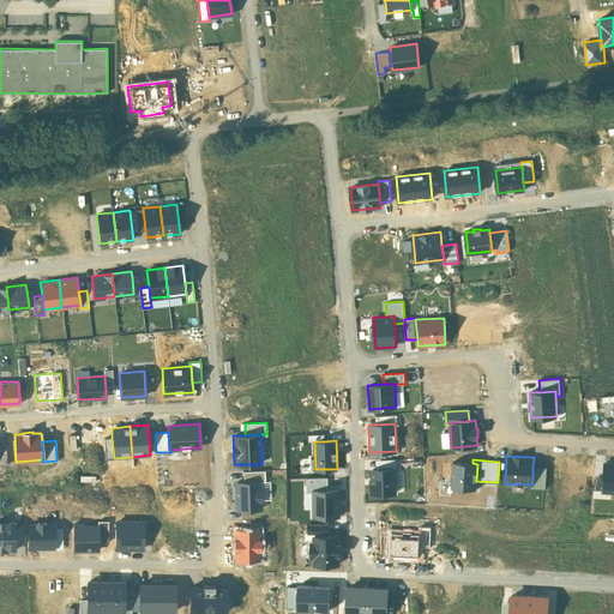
[(473,463),(453,462),(452,487),(476,488),(476,481),(477,464),(473,463)]
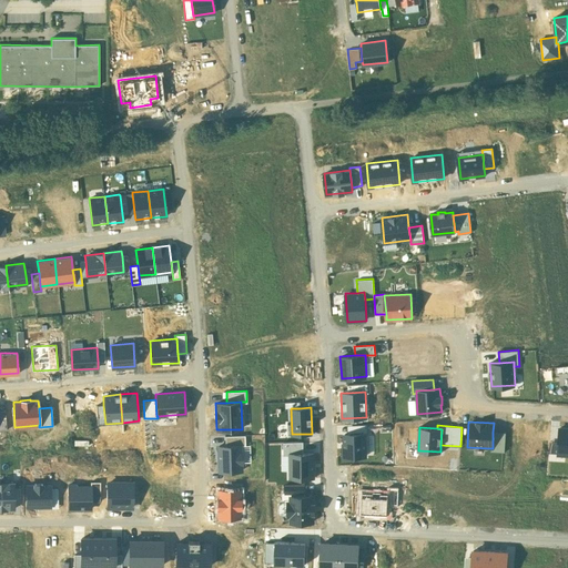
[(505,433),(493,432),(493,448),(490,448),(490,452),(504,452),(505,433)]
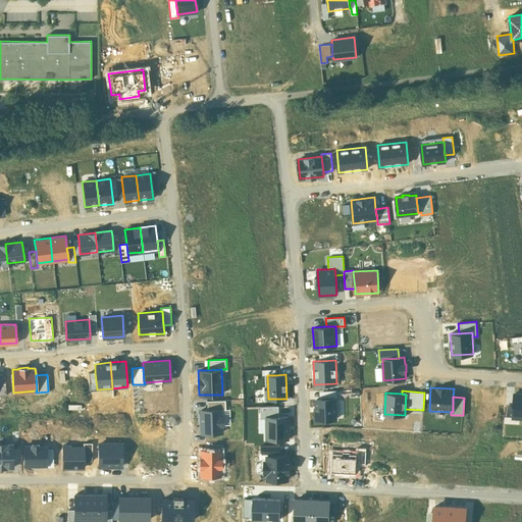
[(320,398),(315,399),(315,407),(315,420),(337,419),(336,398),(320,398)]
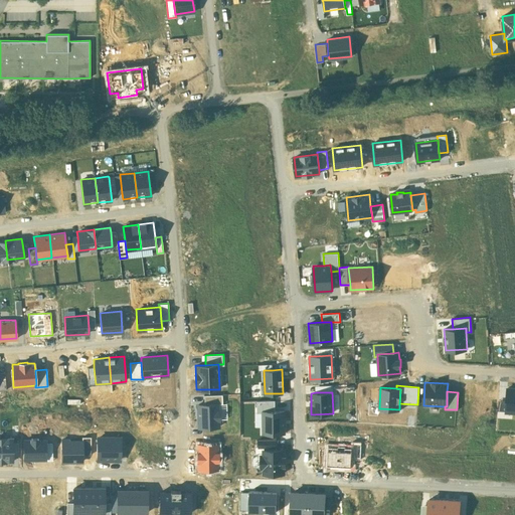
[(204,395),(204,403),(218,403),(222,403),(221,394),(204,395)]
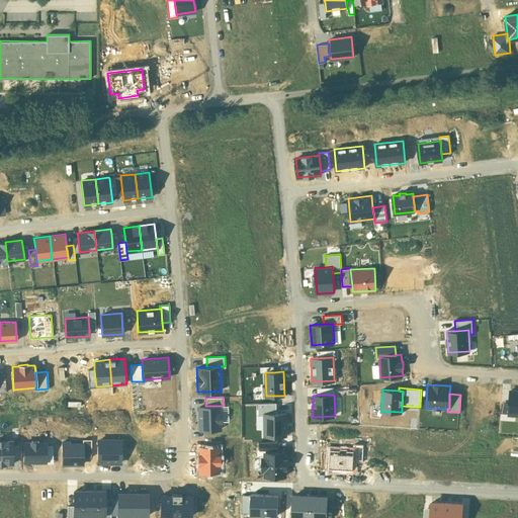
[(258,415),(264,415),(264,413),(276,413),(276,403),(258,404),(258,415)]
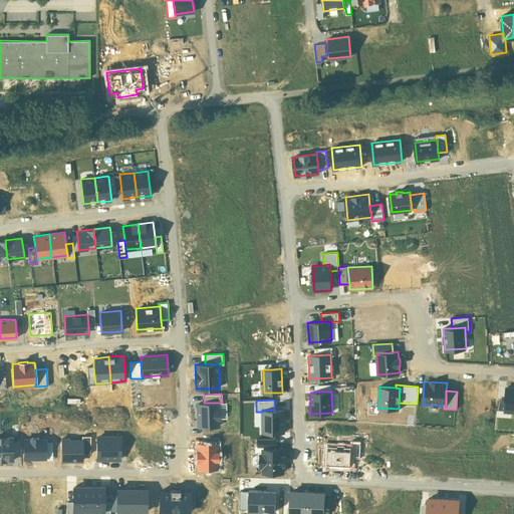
[(497,410),(505,411),(506,401),(498,400),(497,410)]
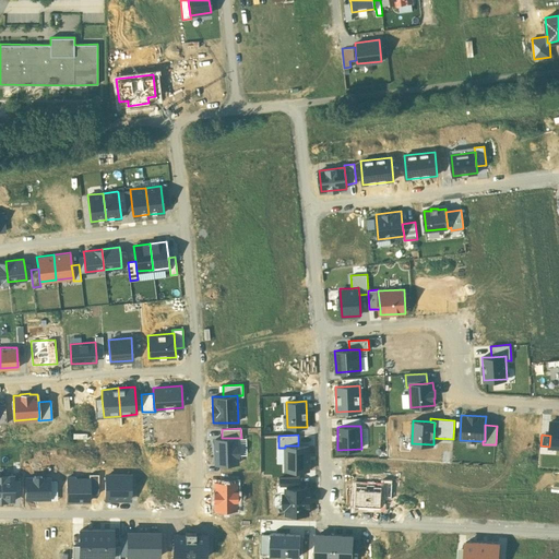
[(222,438),(214,439),(214,464),(238,463),(237,438),(222,438)]
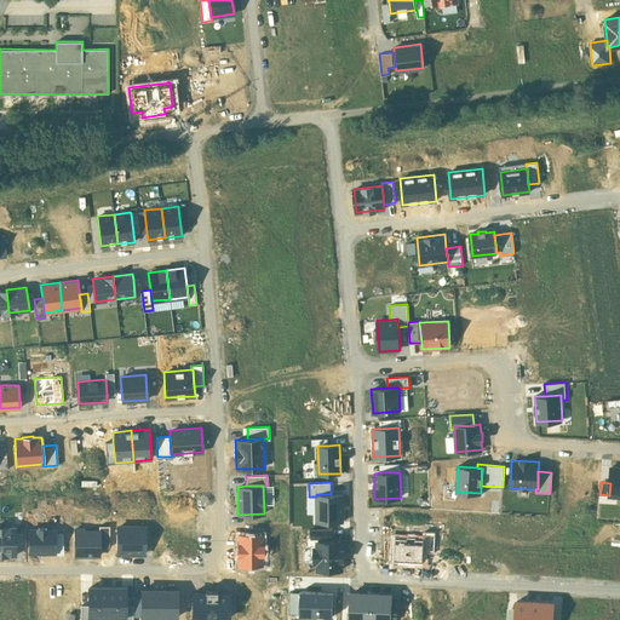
[(331,494),(316,494),(316,497),(316,522),(344,521),(343,494),(331,494)]
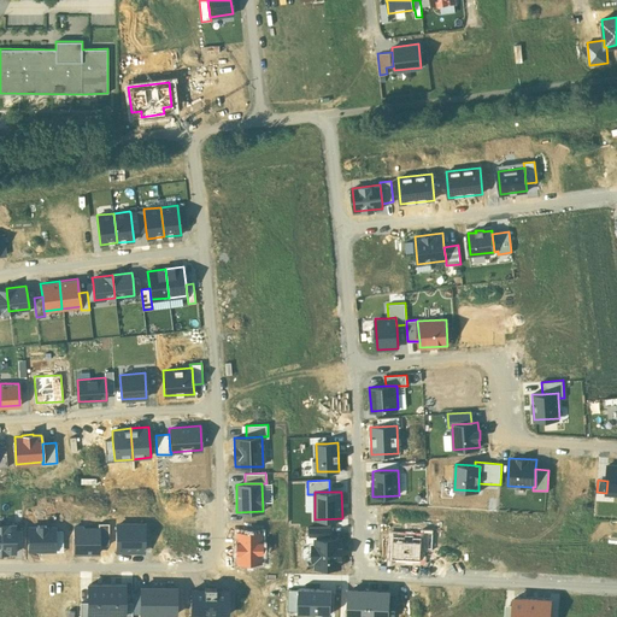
[(16,523),(0,523),(0,552),(16,552),(16,547),(16,529),(16,523)]
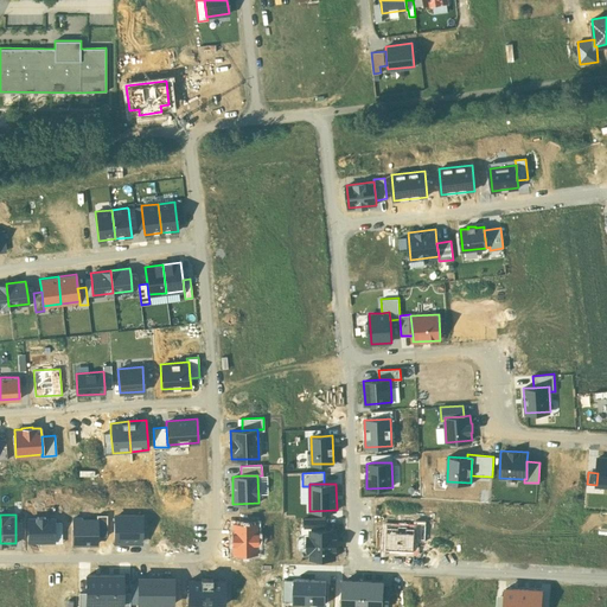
[(97,518),(97,535),(107,535),(107,515),(97,515),(97,518)]
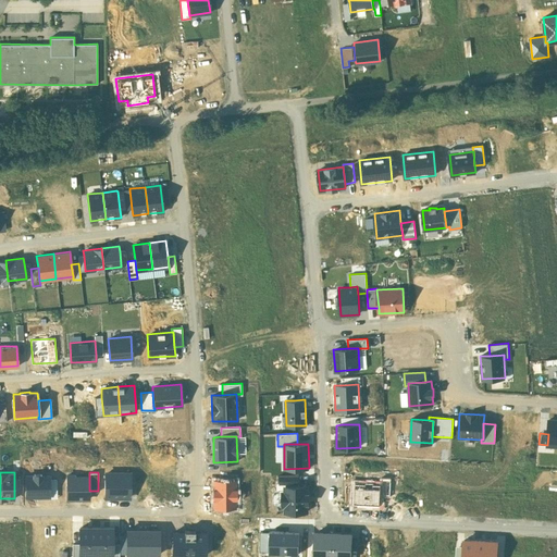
[(131,472),(106,472),(106,497),(130,497),(131,472)]
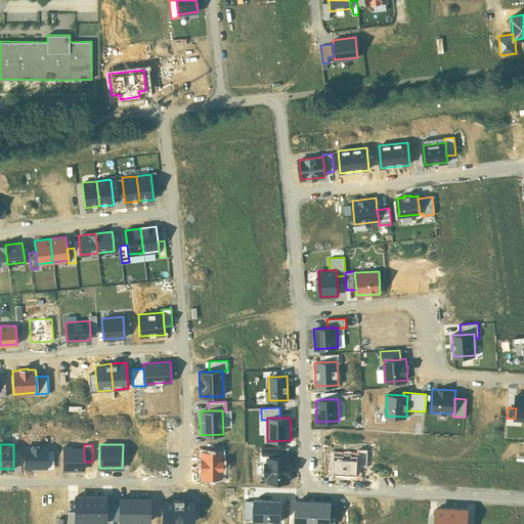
[(70,445),(62,445),(62,470),(84,470),(84,462),(84,447),(71,447),(70,445)]
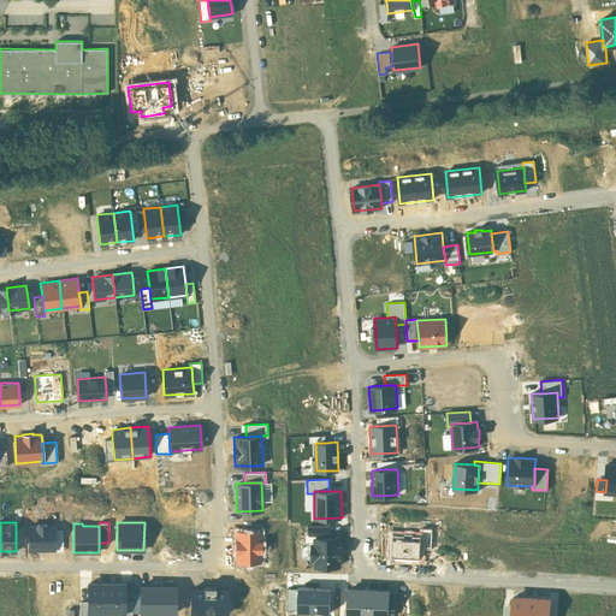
[(54,525),(28,525),(28,549),(54,549),(54,529),(54,525)]
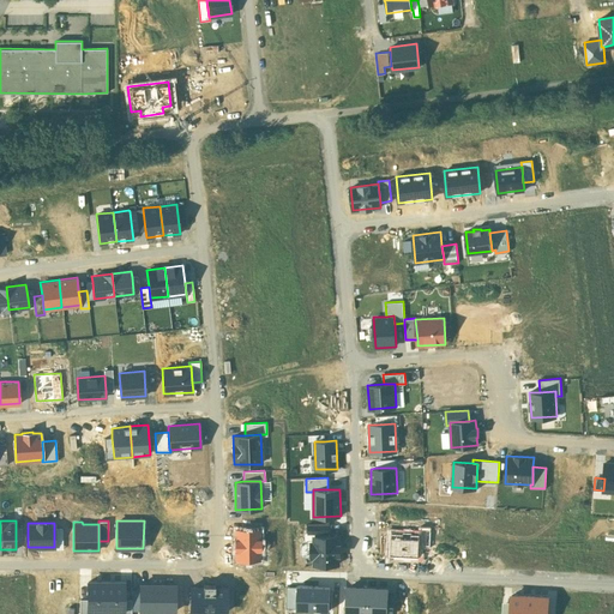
[(420,535),(419,547),(429,548),(431,528),(420,527),(420,535)]
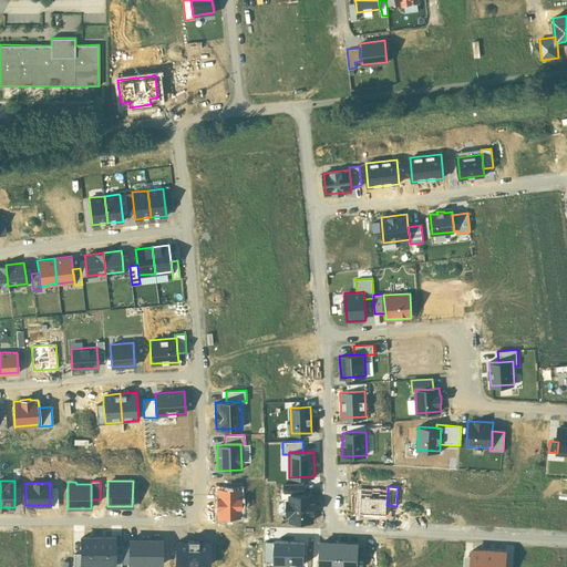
[(217,488),(217,517),(239,517),(239,488),(217,488)]
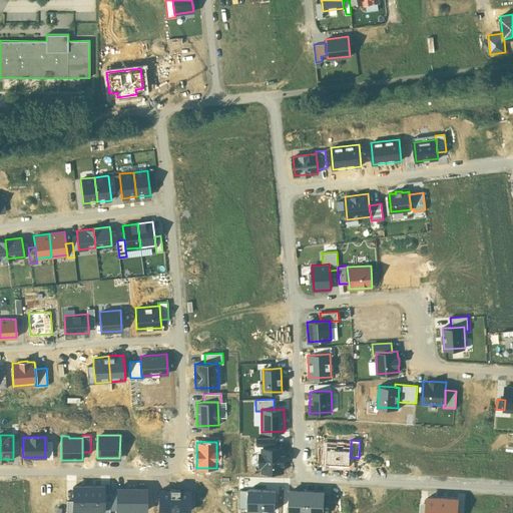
[(327,446),(326,465),(350,466),(350,457),(351,447),(344,446),(344,445),(337,445),(337,446),(327,446)]
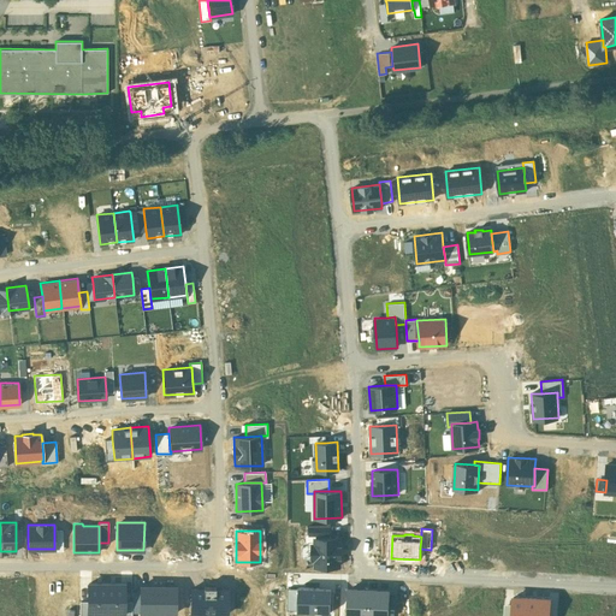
[(341,537),(314,537),(314,543),(312,543),(312,561),(315,561),(315,568),(341,568),(341,558),(342,558),(342,545),(341,545),(341,537)]
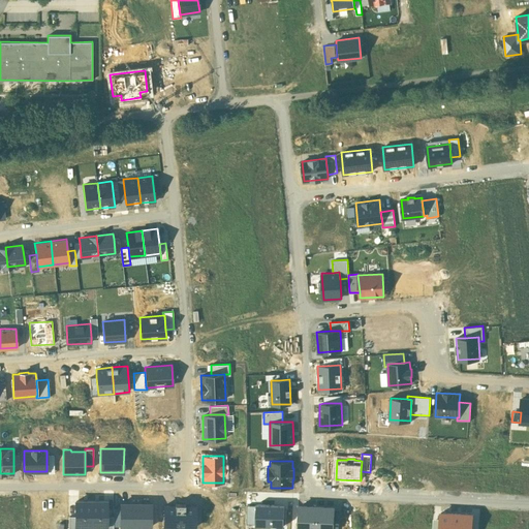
[(91,500),(74,500),(74,517),(74,527),(79,527),(91,527),(91,500)]
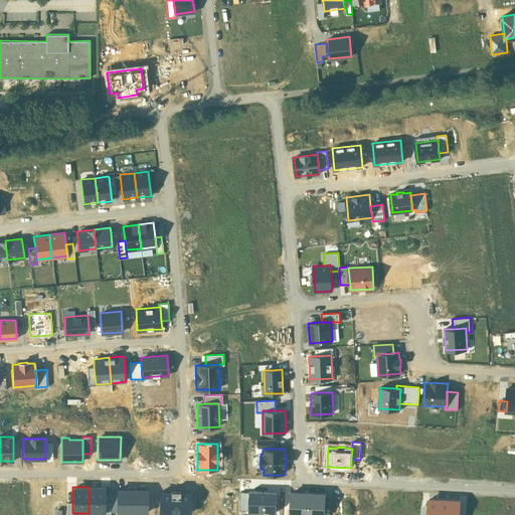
[(89,487),(89,513),(101,513),(104,513),(105,503),(105,487),(89,487)]
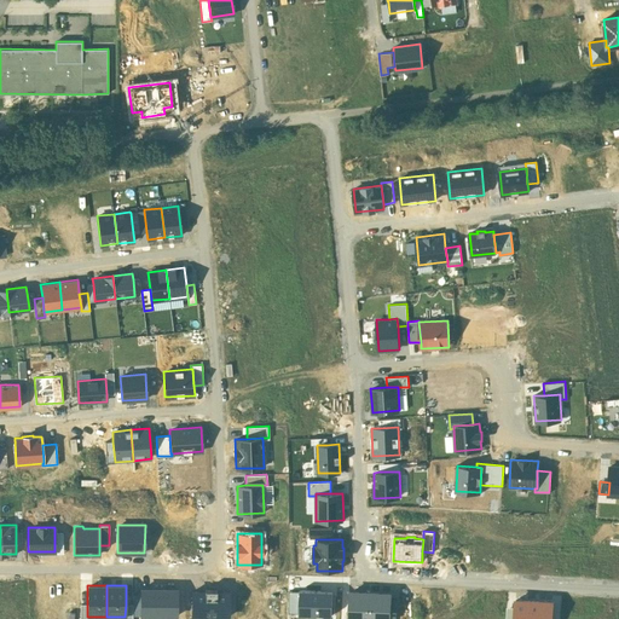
[(158,588),(140,588),(140,595),(140,615),(140,617),(158,617),(158,588)]
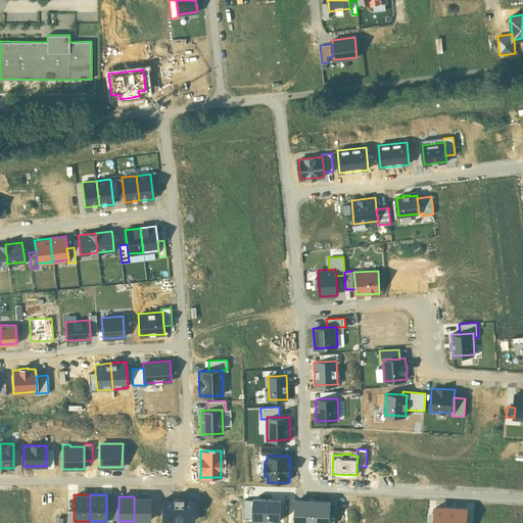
[(134,496),(134,521),(149,521),(149,496),(134,496)]
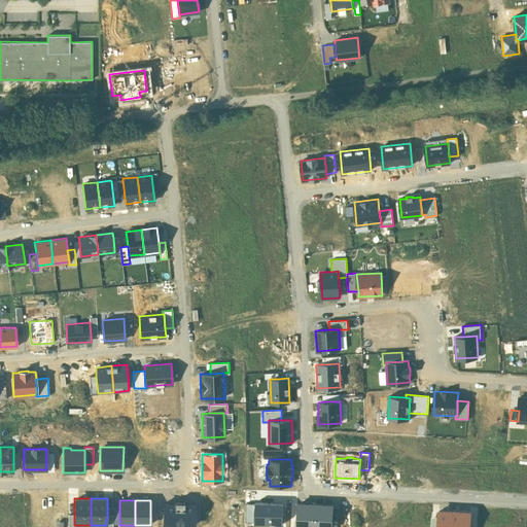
[(179,502),(163,502),(163,525),(178,525),(179,502)]
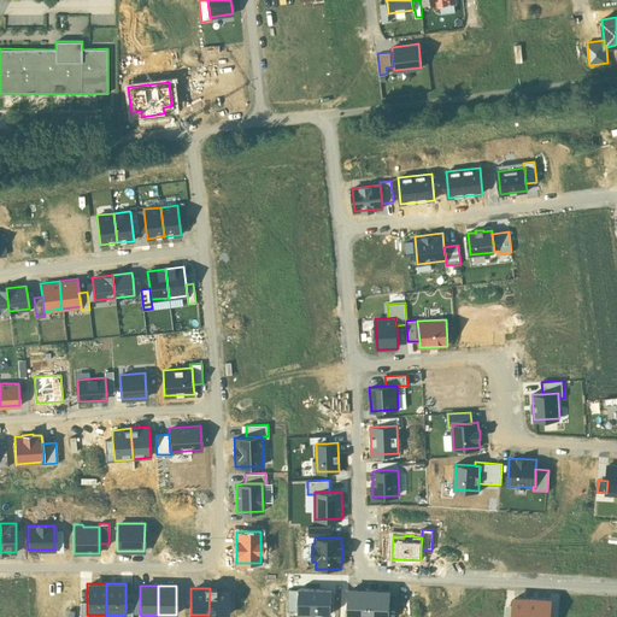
[(210,588),(209,615),(228,616),(229,589),(210,588)]
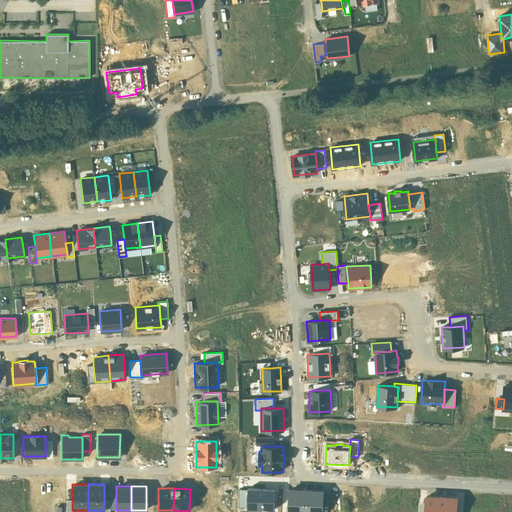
[(248,506),(249,490),(239,489),(239,506),(248,506)]
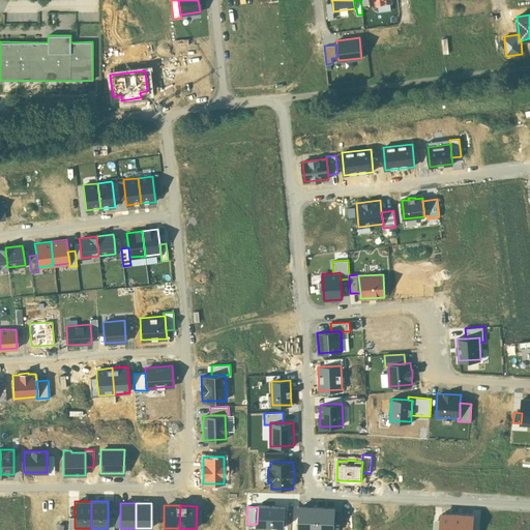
[(284,507),(258,506),(258,507),(257,524),(257,525),(284,526),(284,507)]
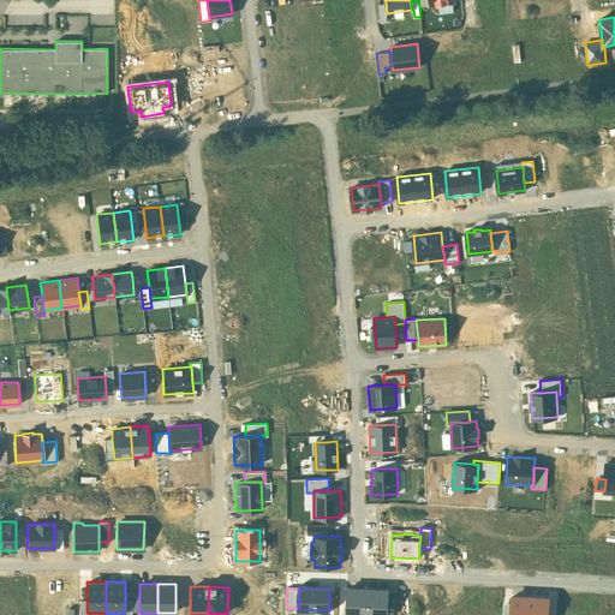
[(366,614),(369,587),(348,587),(346,614),(366,614)]
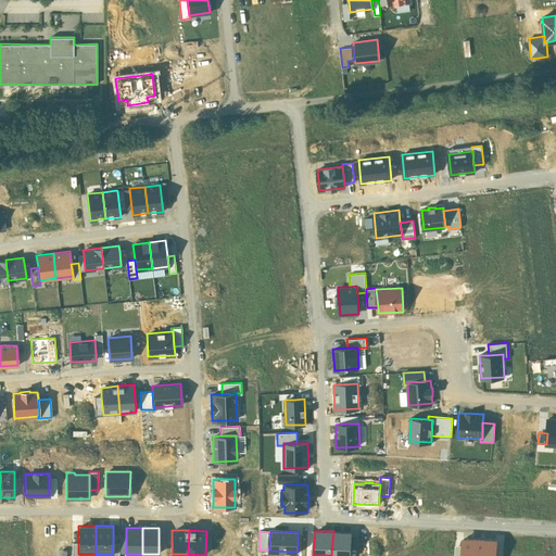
[(350,555),(352,532),(333,531),(331,555),(350,555)]
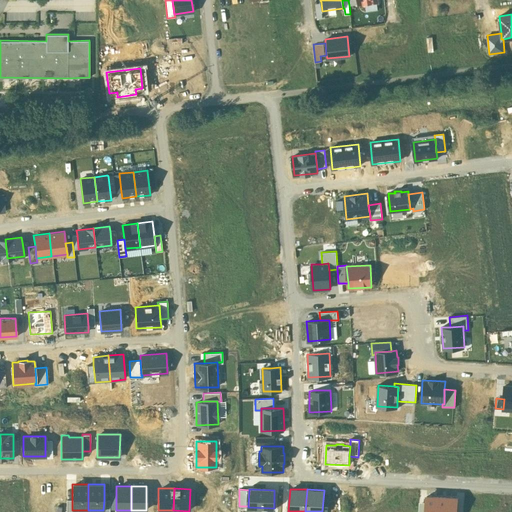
[(439,511),(440,496),(426,495),(425,503),(424,511),(439,511)]
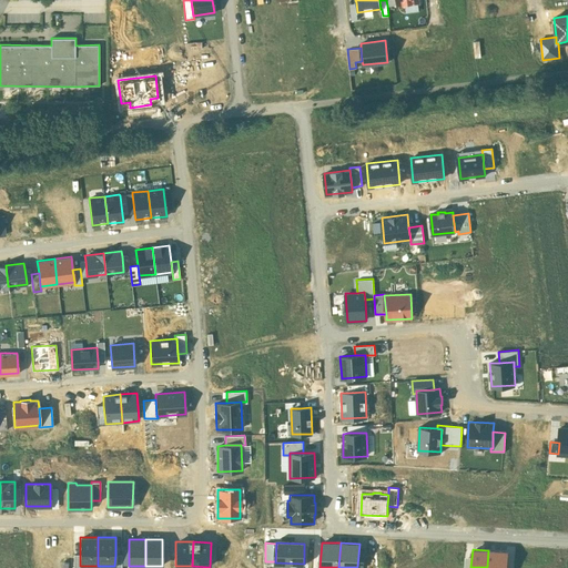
[(506,567),(507,551),(488,550),(487,567),(506,567)]
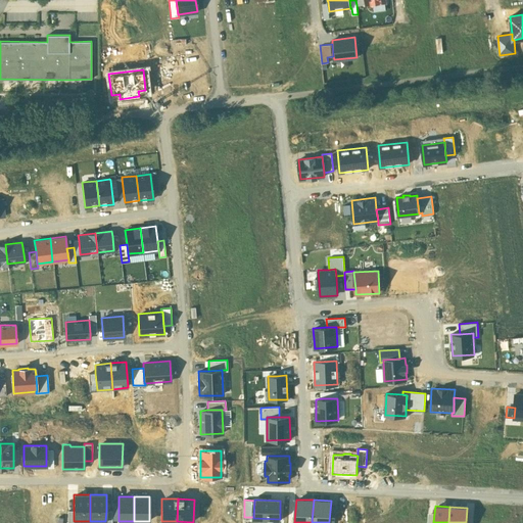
[(77,522),(78,521),(74,521),(74,511),(68,511),(67,522),(77,522)]
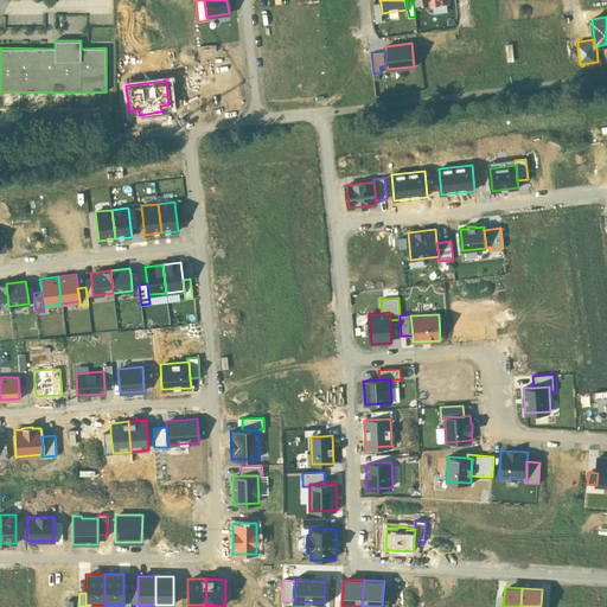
[(129,593),(123,593),(122,605),(119,605),(117,606),(129,606),(129,604),(129,593)]
